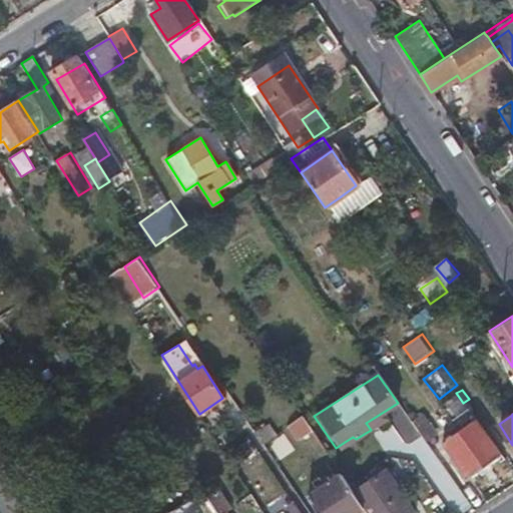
[(301,415),(294,420),(287,424),(297,439),(311,430),(301,415)]
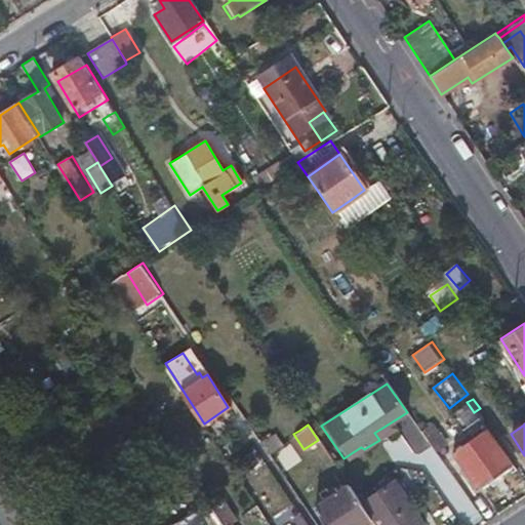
[(486,430),(469,442),(451,453),(477,491),(513,467),(486,430)]
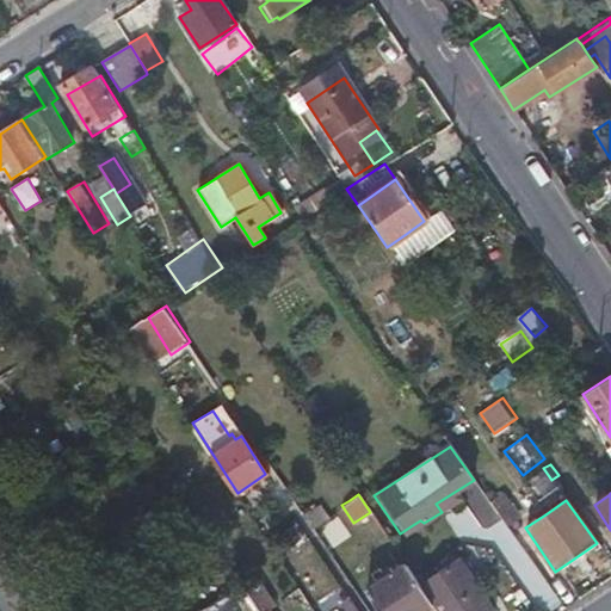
[(457,560),(419,585),(432,605),(436,610),(494,610),(471,576),(473,571),(466,560),(457,560)]
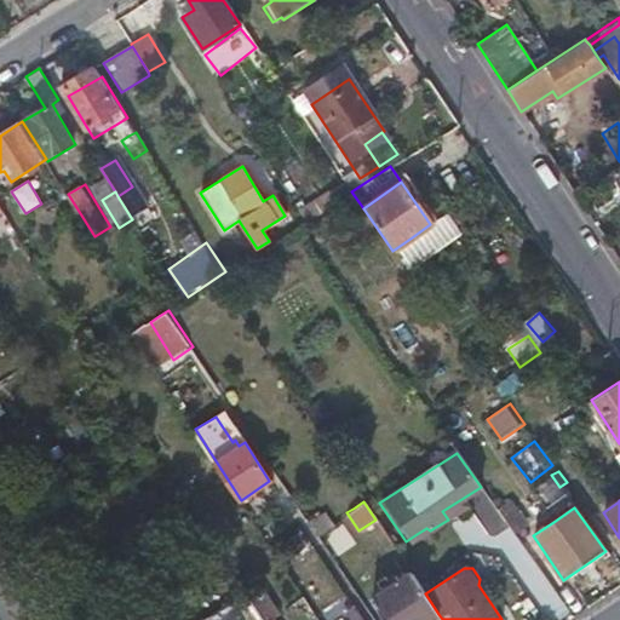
[(425,593),(418,583),(412,573),(405,578),(401,572),(394,577),(397,581),(371,601),(383,619),(429,619),(438,614),(425,593)]
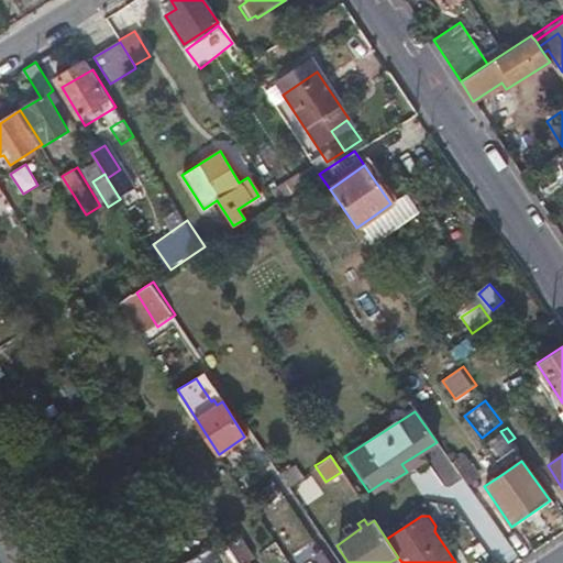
[(208,562),(229,550),(222,540),(187,562),(208,562)]
